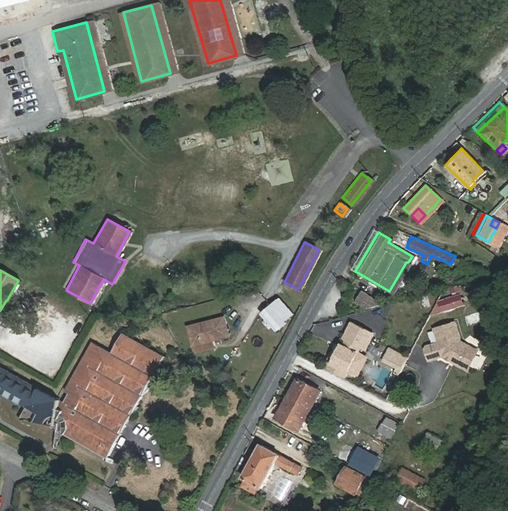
[(353,300),(365,306),(381,302),(358,290),(353,300)]
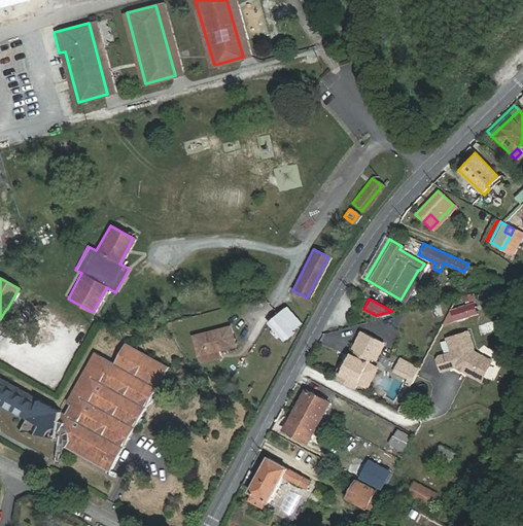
[(460,306),(446,311),(449,319),(463,314),(460,306)]
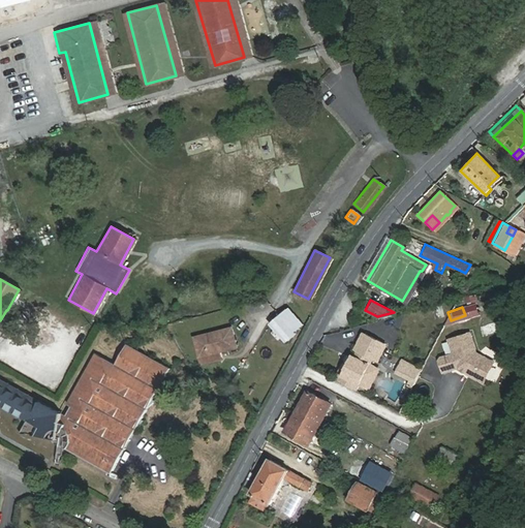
[(285,308),(268,323),(283,341),(292,332),(291,331),(300,323),(285,308)]
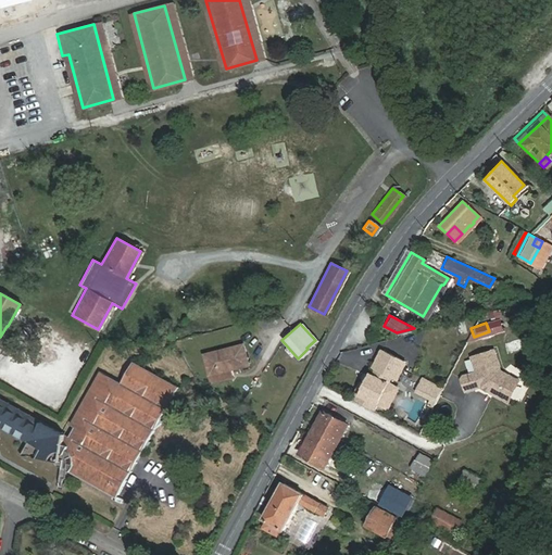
[(207,375),(246,365),(241,343),(202,354),(207,375)]
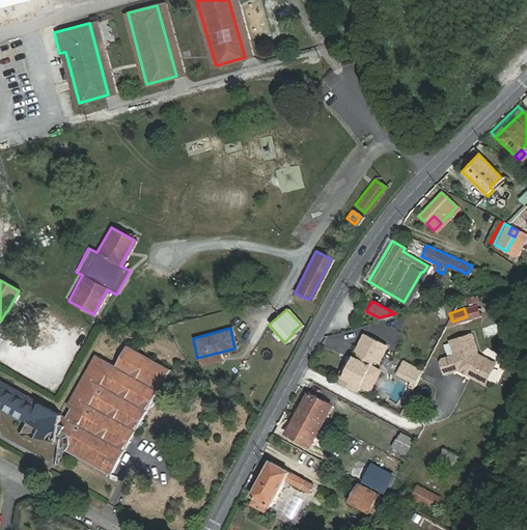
[(470,329),(448,336),(453,351),(440,355),(439,357),(443,369),(458,364),(459,364),(462,363),(468,366),(469,370),(483,379),(494,359),(476,349),(470,329)]
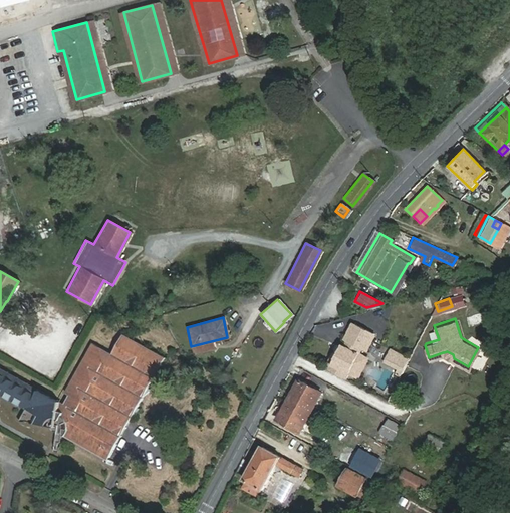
[(343,339),(344,340),(359,347),(363,349),(372,333),(352,323),(343,339)]
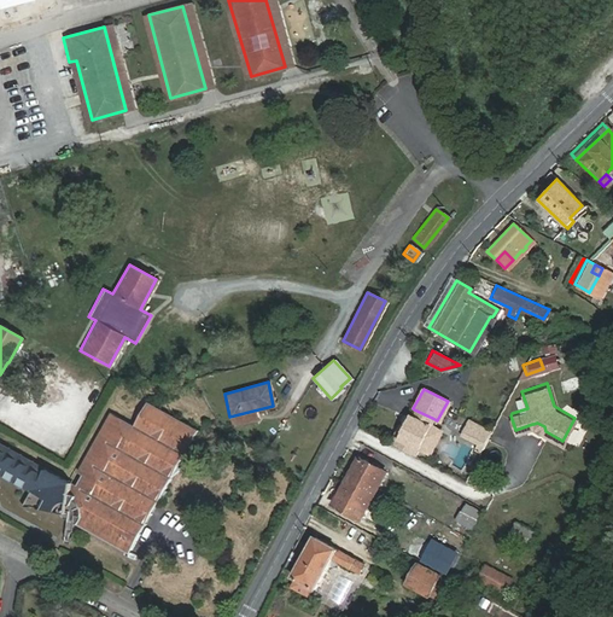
[(71,522),(75,525),(79,522),(128,549),(155,501),(167,490),(162,488),(168,477),(179,466),(175,465),(181,453),(192,444),(188,442),(196,430),(145,401),(132,425),(109,412),(75,472),(79,475),(73,485),(0,443),(0,475),(29,490),(21,506),(27,507),(27,506),(33,506),(33,507),(42,510),(42,508),(47,508),(47,510),(53,511),(57,505),(60,508),(58,510),(58,513),(58,516),(59,517),(62,518),(66,518),(65,521),(71,522)]
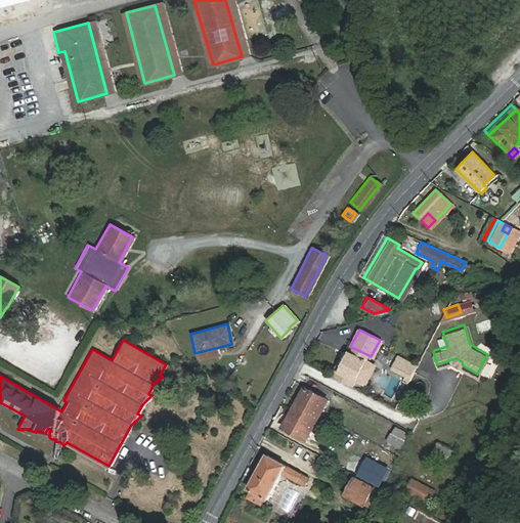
[(363,360),(366,354),(351,347),(348,352),(347,351),(337,371),(353,380),(363,360)]
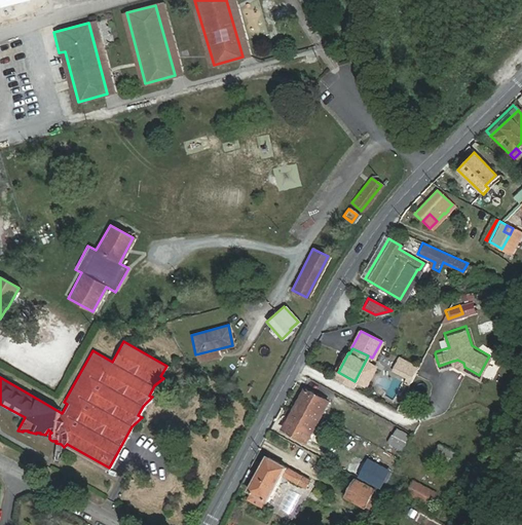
[(392,367),(405,374),(410,366),(397,359),(392,367)]
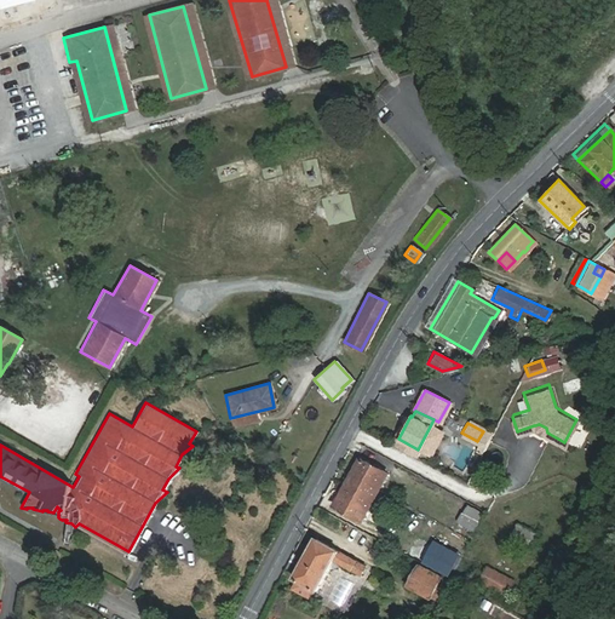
[(441,433),(430,427),(418,450),(429,454),(441,433)]
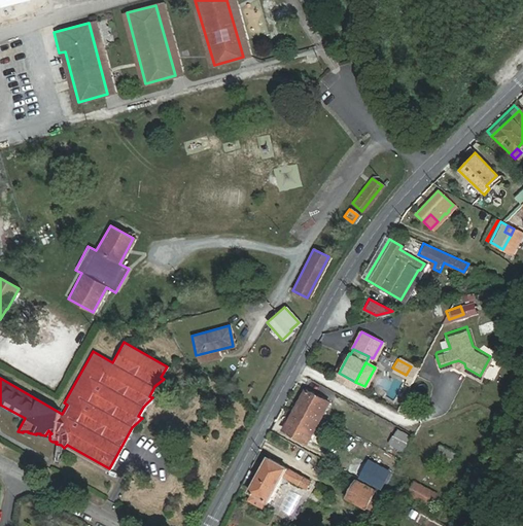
[(406,375),(411,378),(415,369),(411,366),(406,375)]
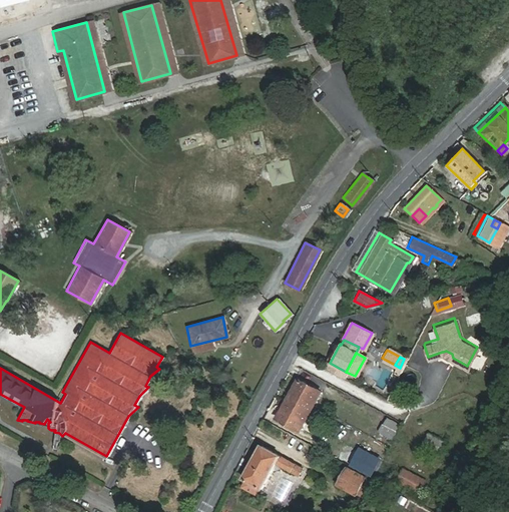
[(318,390),(296,377),(273,416),(296,429),(318,390)]
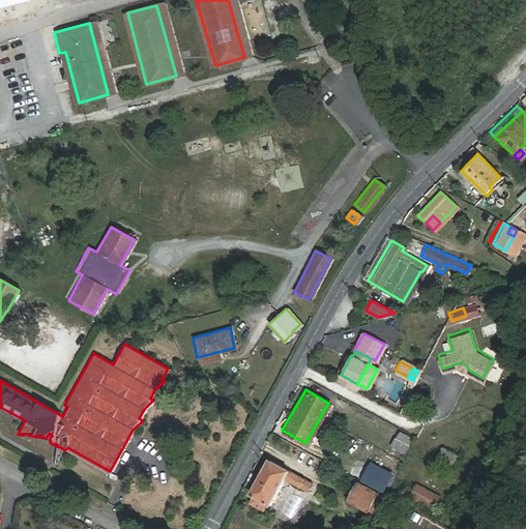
[(410,437),(398,430),(395,436),(407,443),(410,437)]
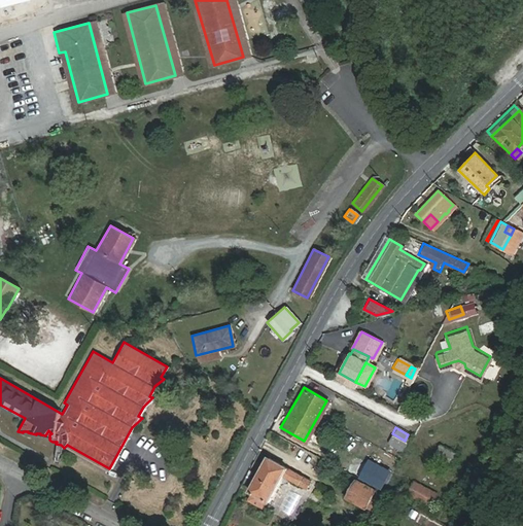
[(405,441),(392,433),(388,441),(401,448),(405,441)]
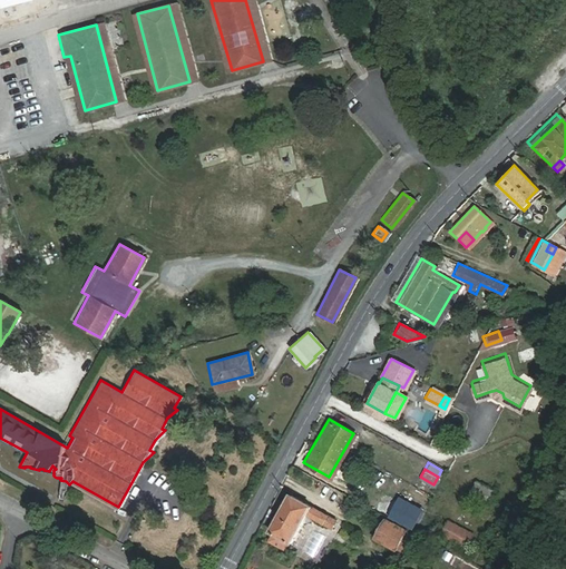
[(495,492),(477,481),(470,492),(489,502),(495,492)]
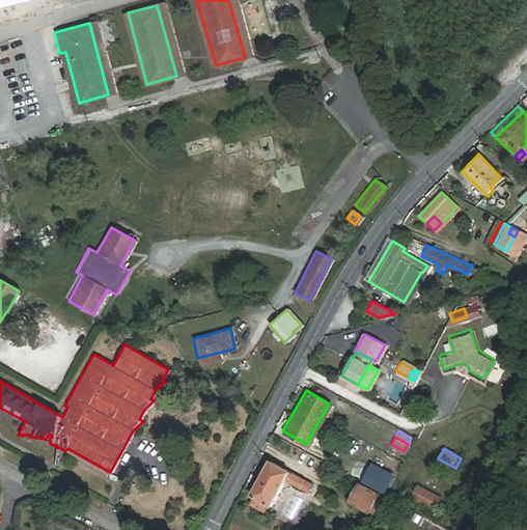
[(309,481),(268,458),(249,494),(251,495),(260,500),(266,503),(268,504),(282,477),(305,490),(309,481)]
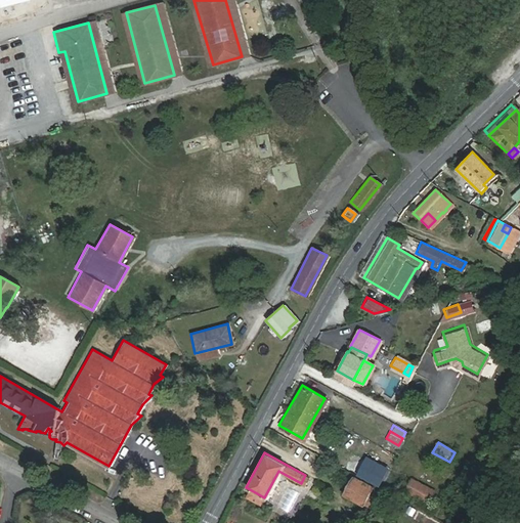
[(371,485),(351,475),(341,494),(360,505),(371,485)]
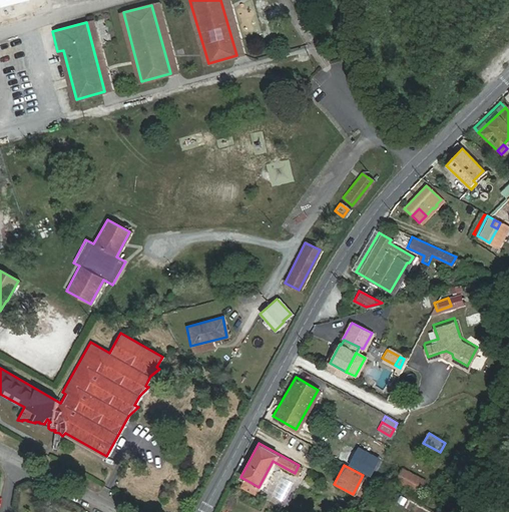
[(397,477),(418,491),(425,479),(404,466),(397,477)]
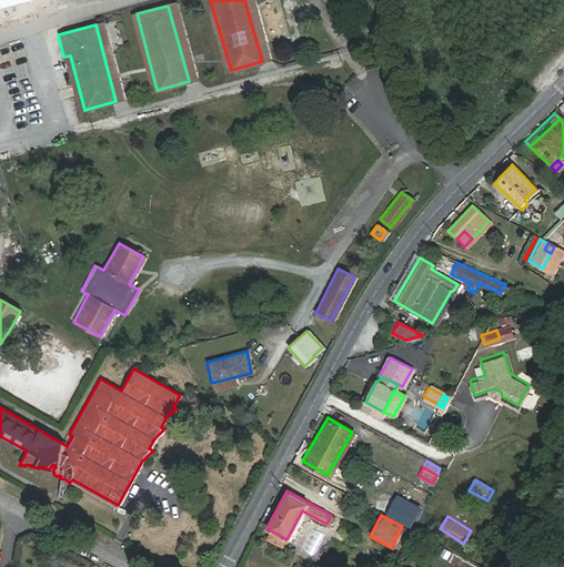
[(269,529),(264,537),(280,547),(284,538),(279,535),(269,529)]
